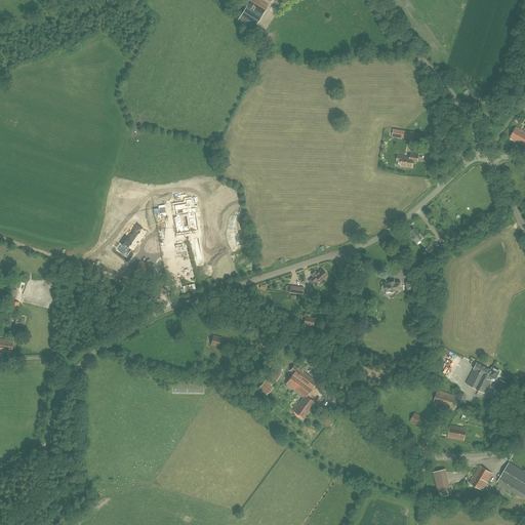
[(259,0),(248,0),(249,0),(248,0),(243,0),(242,2),(247,5),(238,19),(253,29),(269,5),(259,0)]
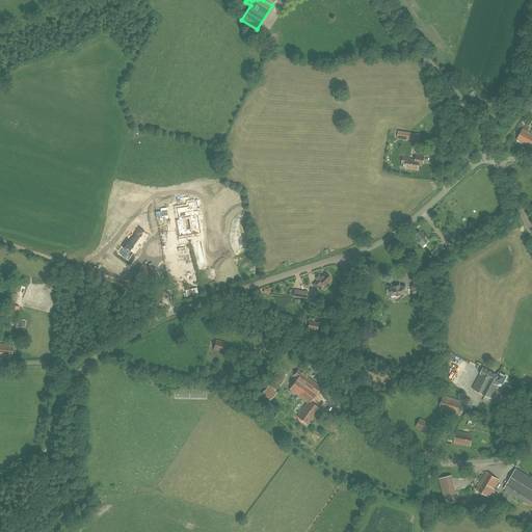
[(531,147),(531,133),(523,129),(516,139),(531,149),(531,147)]
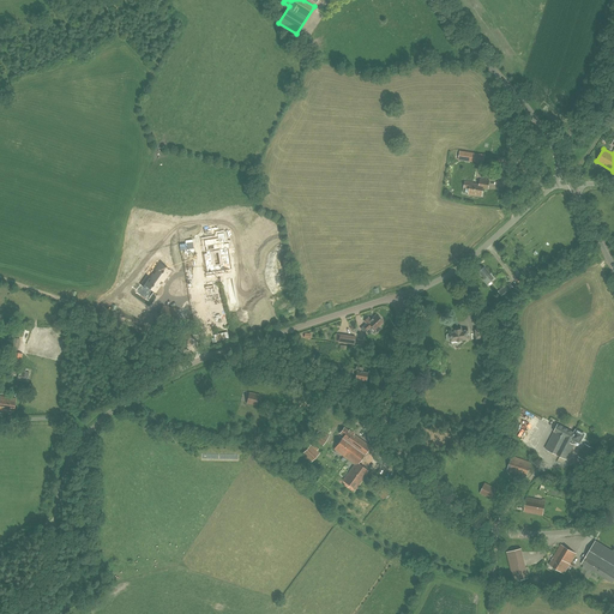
[(485,155),(461,151),(459,160),(483,163),(485,155)]
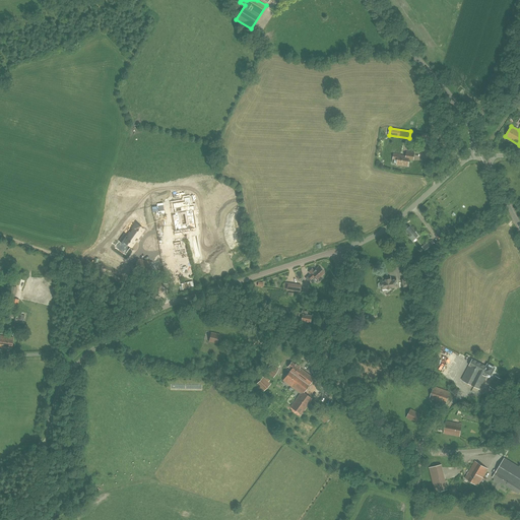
[(414,153),(407,151),(406,156),(400,155),(400,154),(394,153),(393,158),(398,159),(397,165),(408,166),(409,159),(413,159),(414,153)]
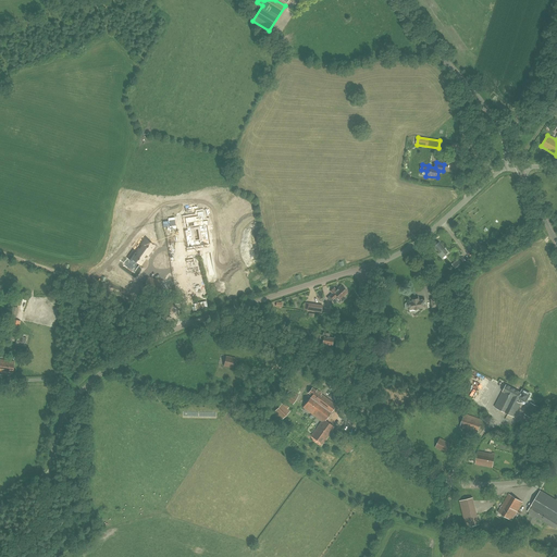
[(188,231),(185,231),(187,251),(206,248),(206,246),(211,245),(208,227),(208,226),(209,226),(209,222),(205,222),(203,219),(205,219),(205,212),(198,213),(199,217),(186,219),(187,225),(187,227),(187,230),(188,230),(188,231)]
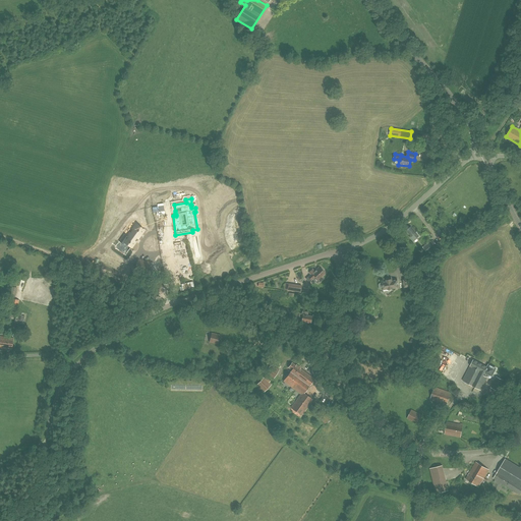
[(123,234),(118,241),(122,244),(123,242),(130,247),(141,231),(136,227),(134,226),(131,229),(126,236),(123,234)]
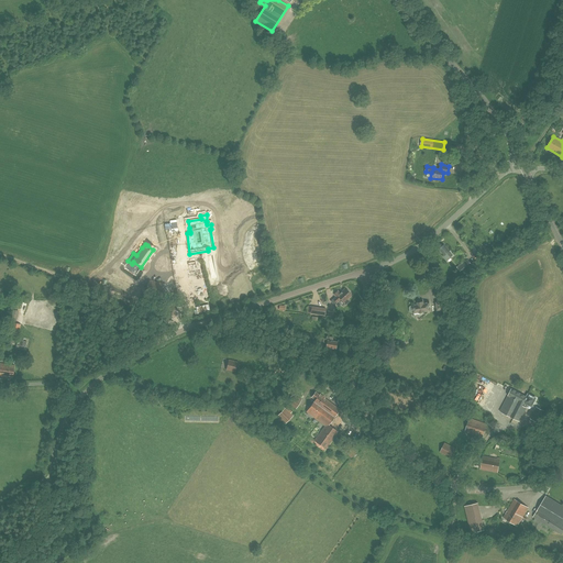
[(450,251),(444,245),(443,245),(442,246),(442,247),(439,250),(444,255),(448,253),(451,257),(454,255),(450,251)]
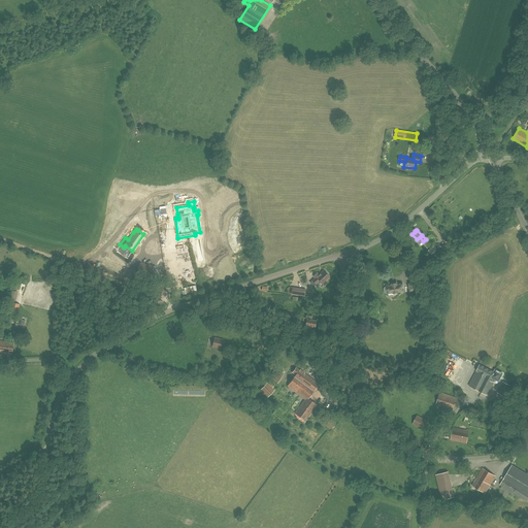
[(434,257),(442,249),(438,243),(429,252),(434,257)]
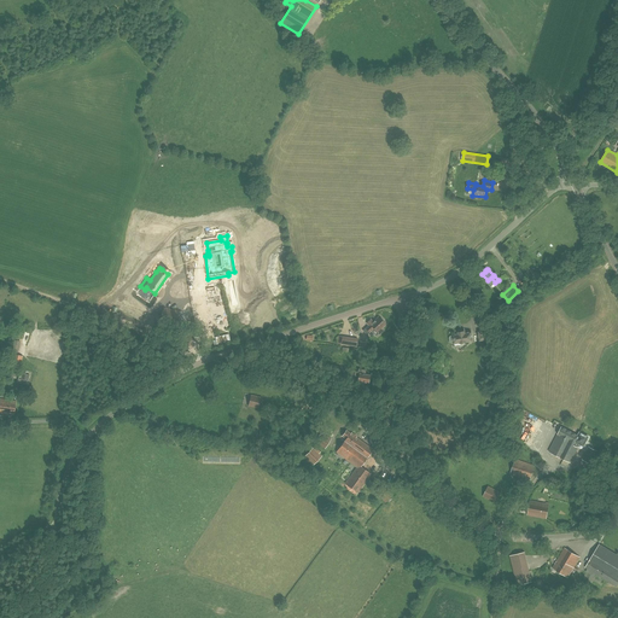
[(502,299),(493,308),(496,313),(506,303),(502,299)]
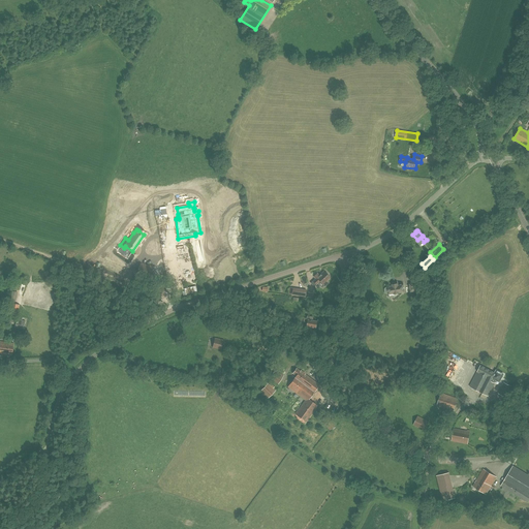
[(138,275),(150,277),(153,266),(138,262),(136,274),(138,275)]
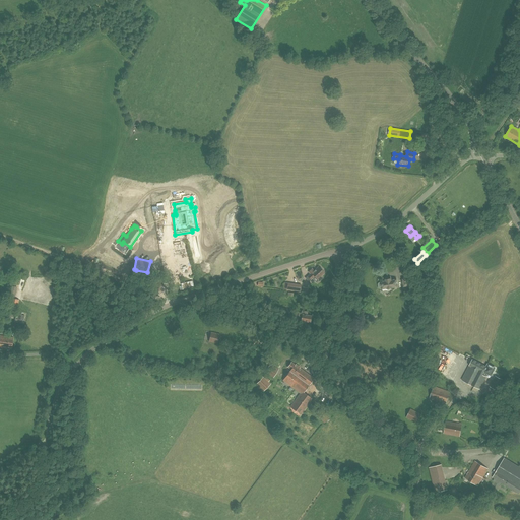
[(314,270),(312,268),(308,271),(310,274),(306,278),(308,281),(315,275),(320,281),(323,278),(321,275),(324,272),(322,271),(323,270),(321,267),(320,268),(318,266),(314,270)]
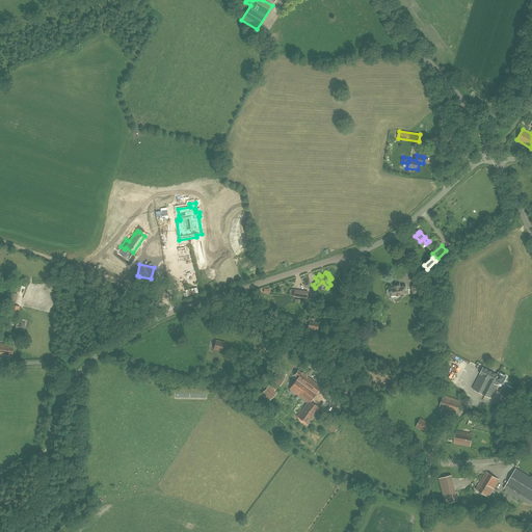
[(394,286),(394,288),(389,288),(390,289),(388,289),(387,291),(388,294),(389,295),(391,295),(391,296),(406,293),(405,286),(400,286),(400,285),(394,286)]
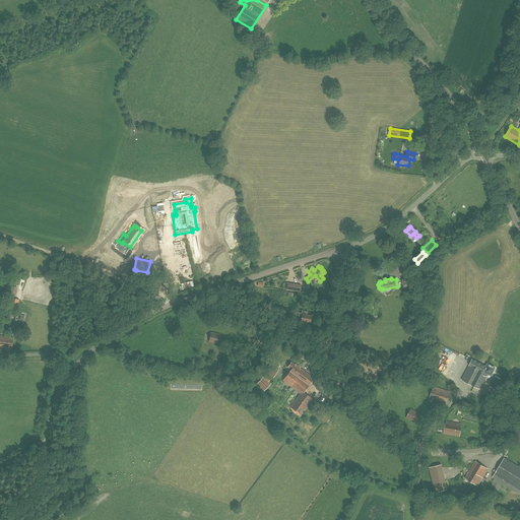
[(19,300),(11,298),(9,307),(14,308),(13,312),(15,312),(16,309),(17,309),(19,300)]
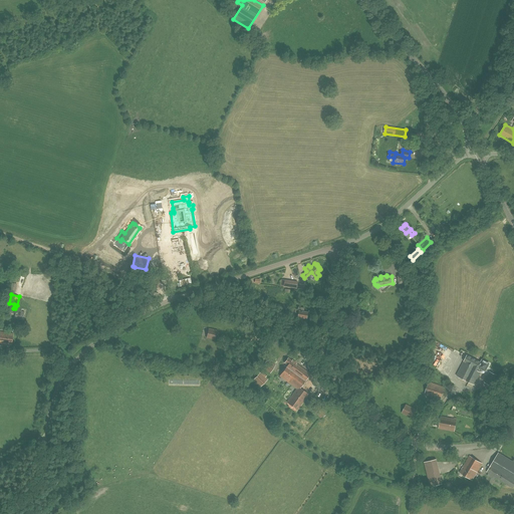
[(298,309),(292,308),(291,311),(295,312),(299,313),(298,316),(306,318),(307,311),(304,311),(304,308),(298,307),(298,309)]
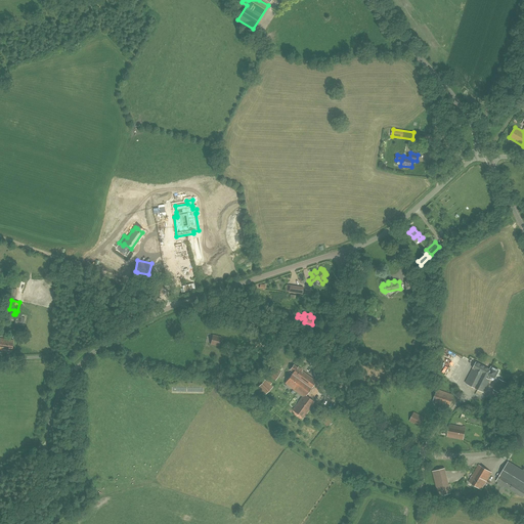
[(213,335),(210,344),(219,346),(221,337),(213,335)]
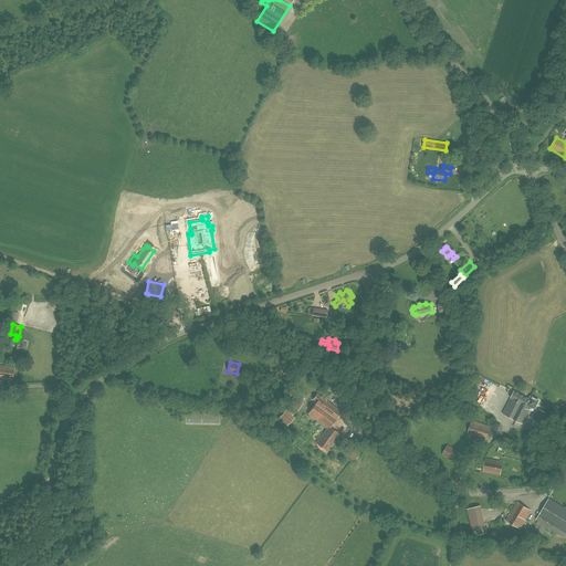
[(0,365),(0,378),(12,380),(14,367),(0,365)]
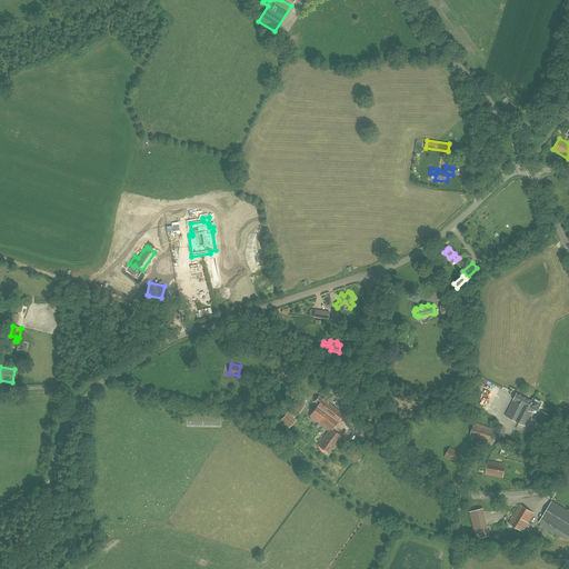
[(506,416),(519,422),(526,410),(528,411),(528,410),(529,407),(526,405),(527,403),(530,405),(533,398),(531,401),(517,393),(515,393),(513,397),(515,398),(506,416)]
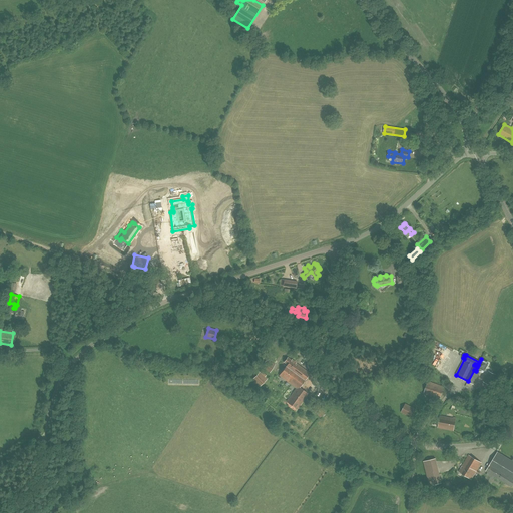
[(310,374),(288,358),(285,362),(287,364),(280,375),(297,388),(299,389),(300,387),(310,374)]
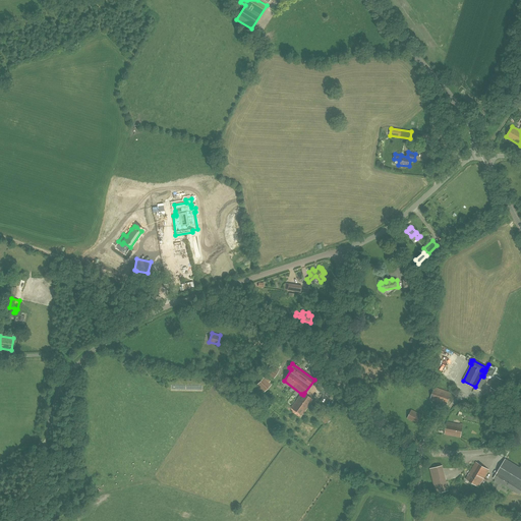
[(271,364),(266,372),(274,379),(280,369),(271,364)]
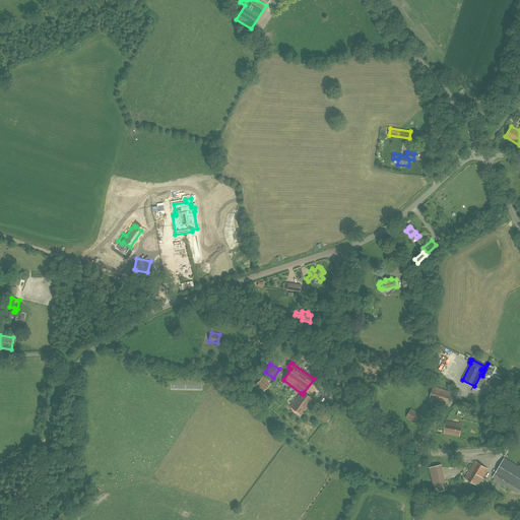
[(495,368),(488,364),(484,370),(481,369),(480,370),(483,372),(482,375),(482,376),(480,375),(474,386),(479,389),(486,377),(485,376),(488,373),(491,375),(493,372),(494,371),(495,369),(495,368)]
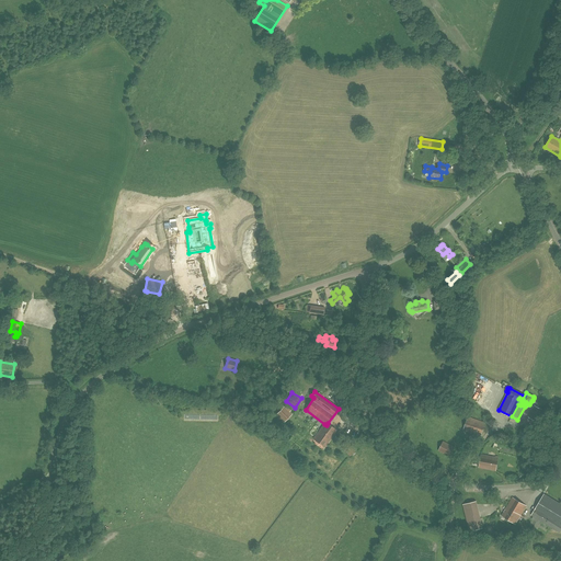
[(290,411),(290,410),(286,405),(275,415),(283,423),(293,414),(290,411)]
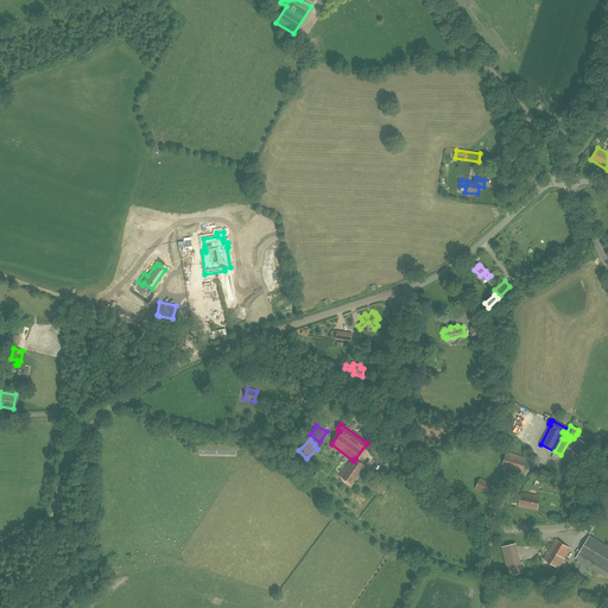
[(572,453),(582,457),(588,443),(578,439),(572,453)]
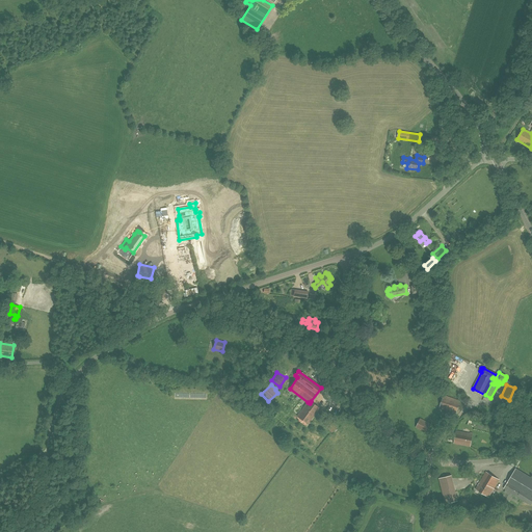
[(460,401),(444,396),(440,408),(456,414),(460,401)]
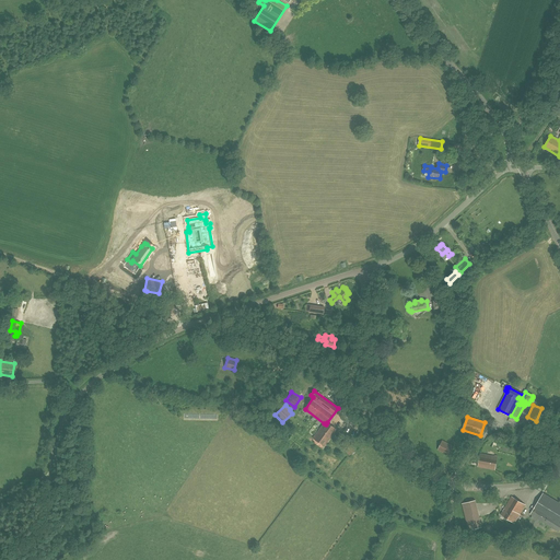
[(324,423),(313,439),(324,446),(336,430),(327,422),(326,424),(324,423)]
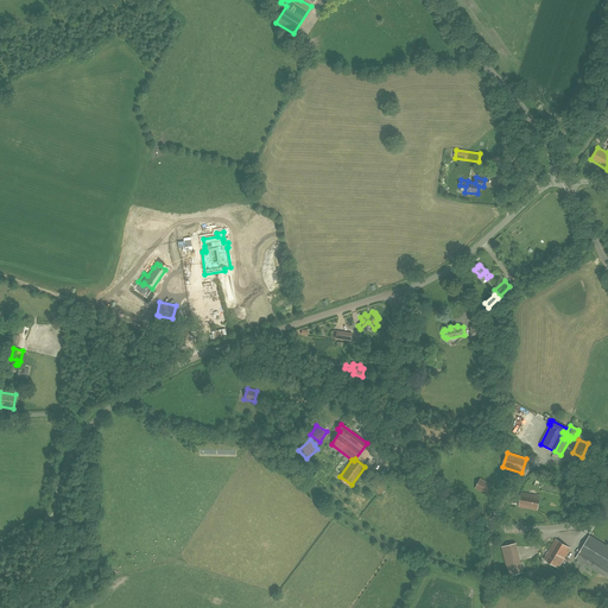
[(587,480),(589,481),(599,483),(601,475),(591,473),(588,472),(587,480)]
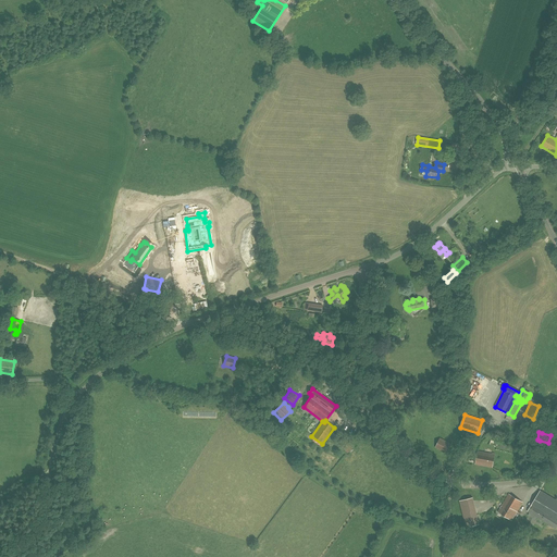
[(440,437),(435,447),(447,454),(453,444),(440,437)]
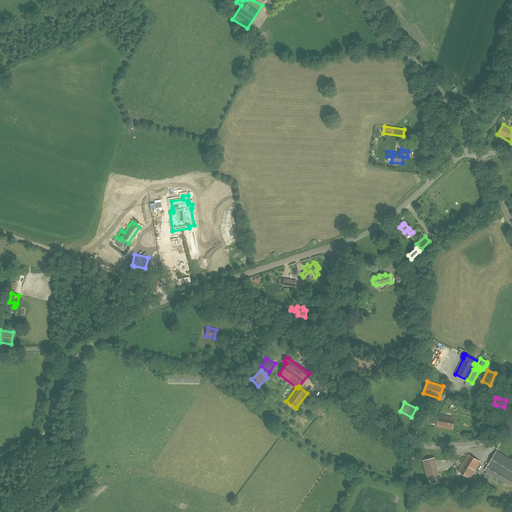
[(315,403),(310,407),(319,416),(324,411),(315,403)]
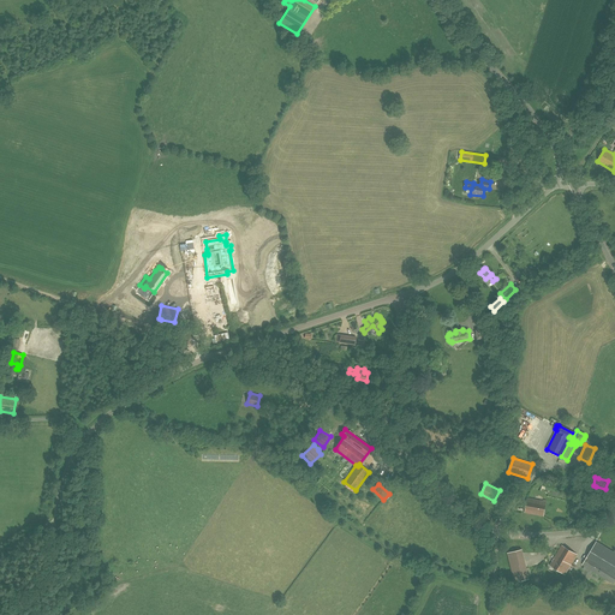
[(525,513),(543,517),(547,501),(527,497),(525,513)]
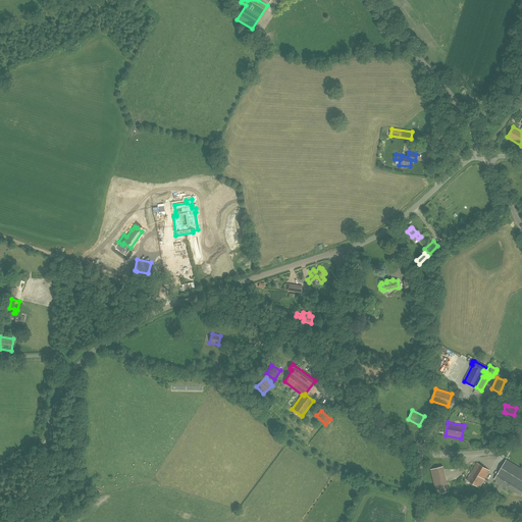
[(521,469),(506,460),(494,479),(520,494),(521,491),(521,469)]
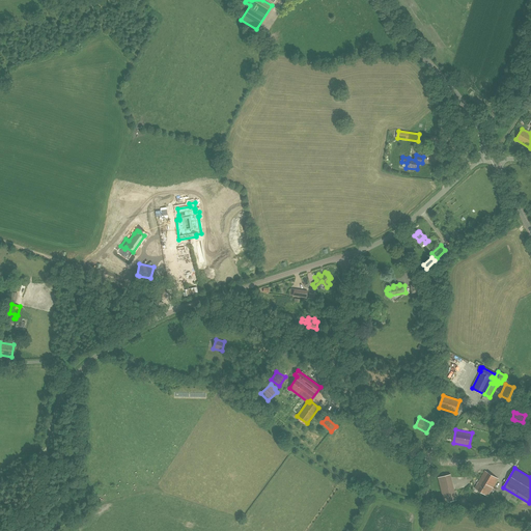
[(487,496),(498,478),(485,471),(475,488),(487,496)]
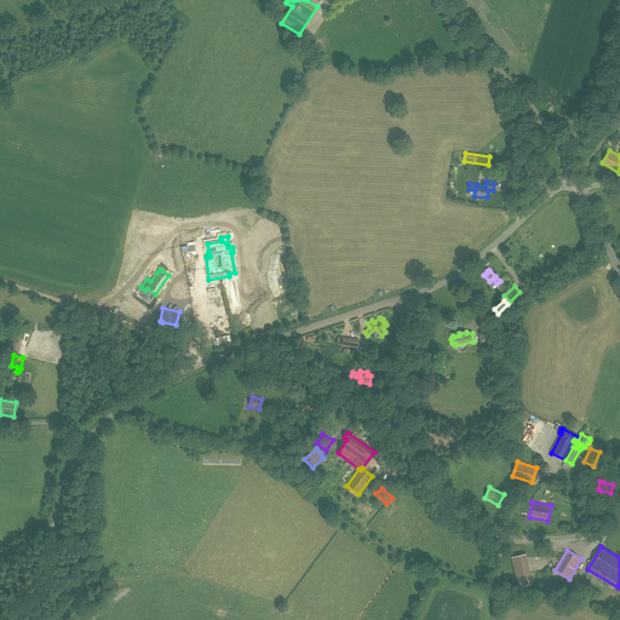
[(533,584),(526,554),(511,557),(518,587),(533,584)]
